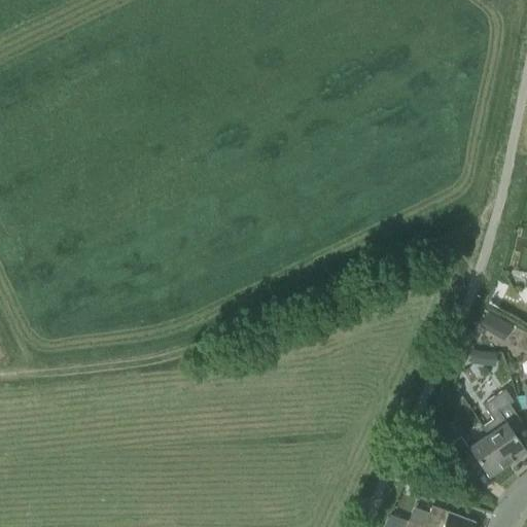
[(506,339),(514,322),(486,311),(480,327),(506,339)]
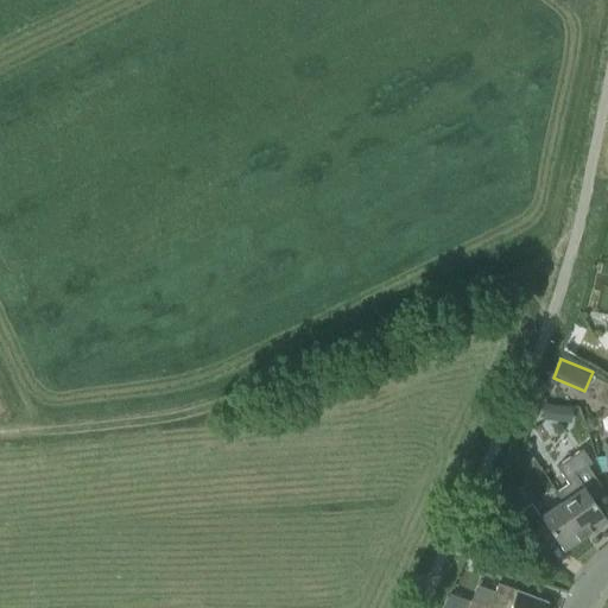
[(545,404),(544,417),(571,420),(572,407),(545,404)]
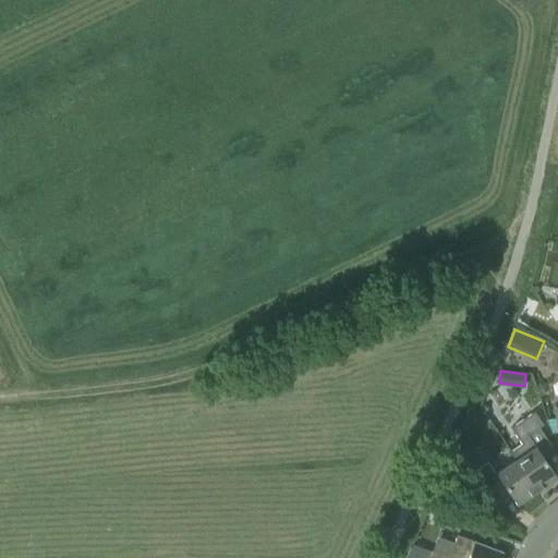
[(509,452),(514,460),(536,493),(556,478),(543,459),(554,452),(542,434),(538,428),(542,426),(533,413),(509,428),(520,445),(509,452)]
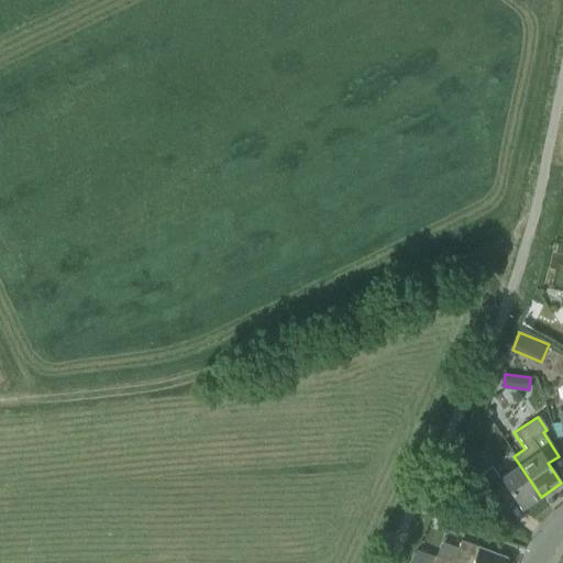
[(519,464),(499,478),(490,466),(478,474),(496,499),(507,492),(521,511),(541,497),(519,464)]
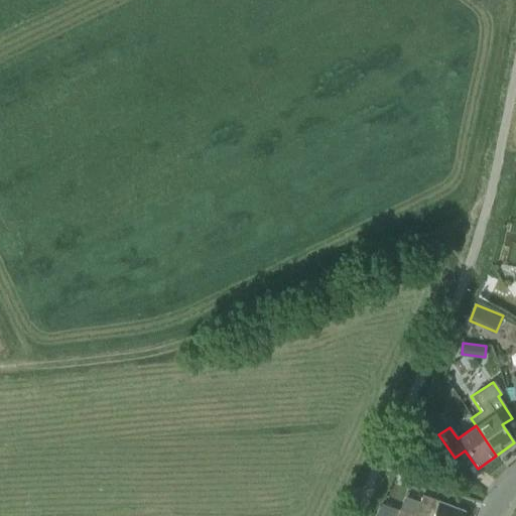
[(396,515),(462,515),(464,511),(428,498),(421,515),(417,515),(399,509),(396,515)]
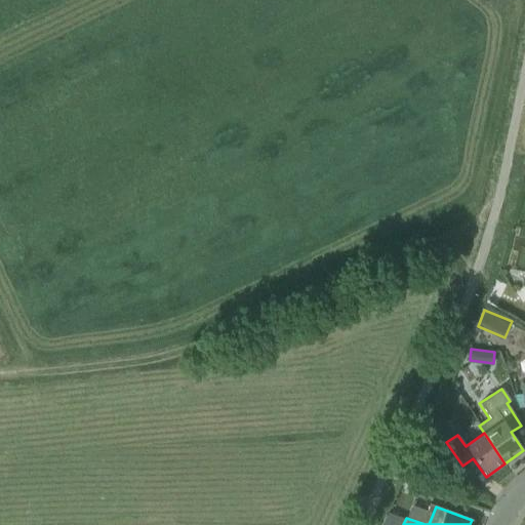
[(388,511),(382,524),(402,524),(405,516),(388,511)]
